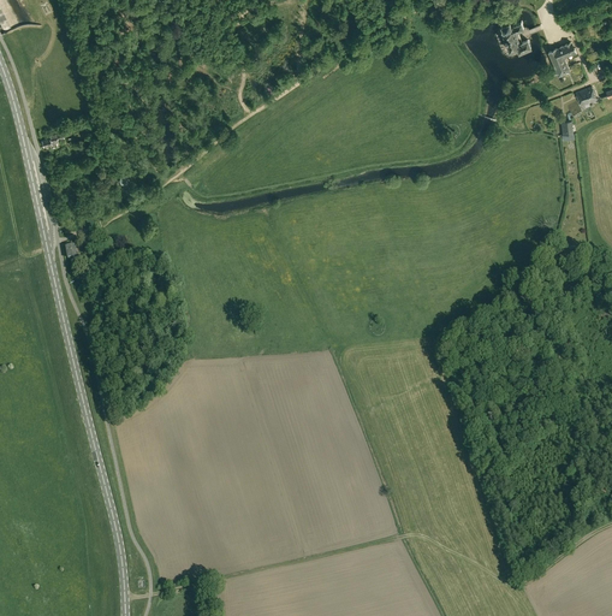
[(42,24),(28,0),(0,0),(0,35),(42,24)]
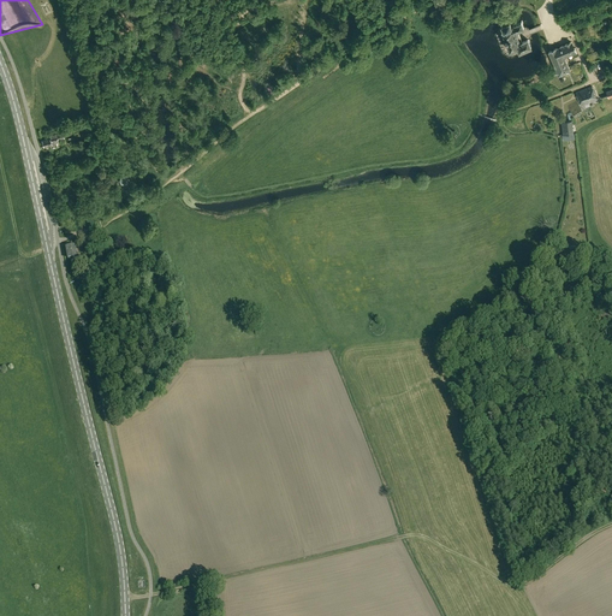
[(498,30),(506,52),(514,49),(515,53),(528,48),(524,39),(516,42),(515,39),(514,35),(512,31),(521,29),(517,21),(509,23),(507,19),(498,23),(499,30),(498,30)]
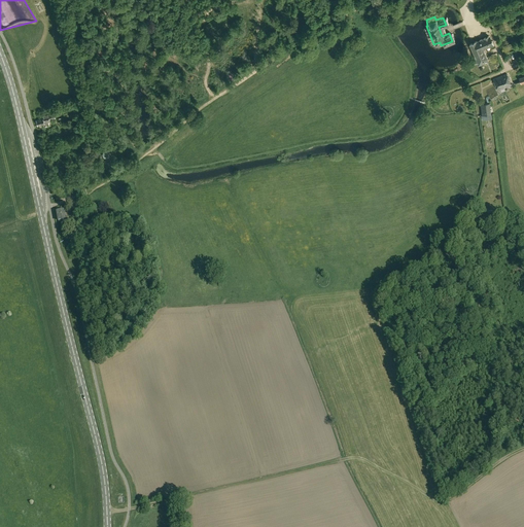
[(467,44),(472,53),(481,48),(491,43),(490,40),(489,41),(487,36),(467,44)]
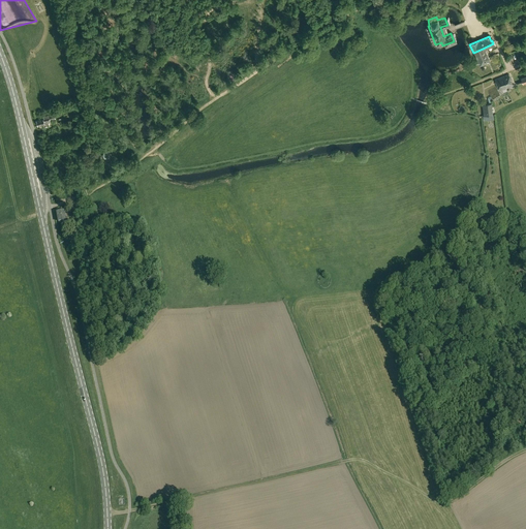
[(483,49),(473,53),(474,55),(468,57),(472,65),(477,63),(478,65),(484,62),(485,65),(489,63),(488,61),(483,49)]
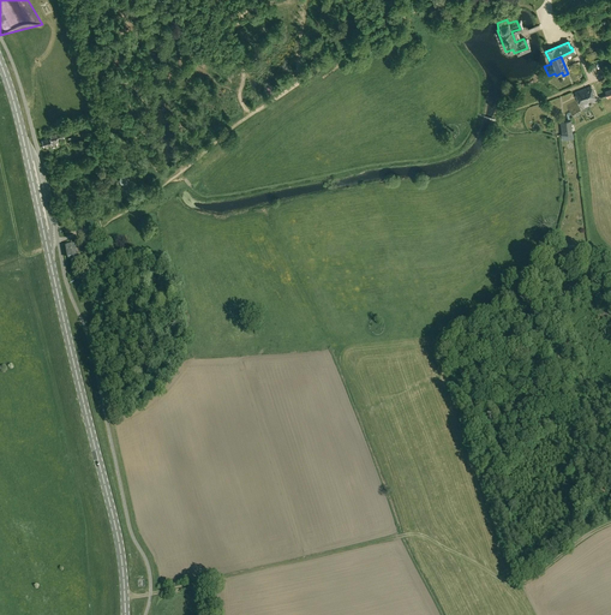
[(575,107),(577,106),(594,99),(588,87),(573,93),(577,103),(575,105),(571,100),(563,106),(567,112),(563,114),(564,120),(557,121),(558,135),(569,133),(568,120),(567,120),(565,115),(568,114),(569,115),(577,109),(575,107)]
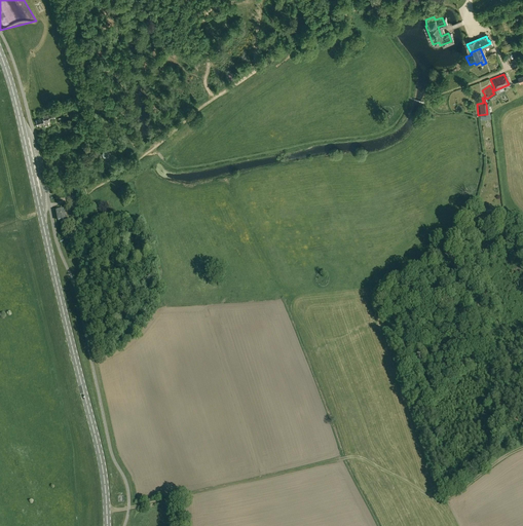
[(46,119),(51,118),(50,113),(45,115),(45,114),(40,116),(41,118),(33,120),(35,125),(41,123),(42,126),(45,125),(48,125),(46,119)]
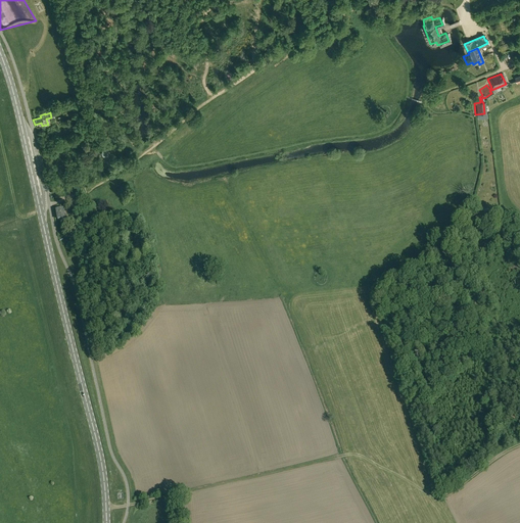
[(83,226),(83,223),(77,224),(78,231),(84,230),(84,229),(87,229),(86,225),(83,226)]
